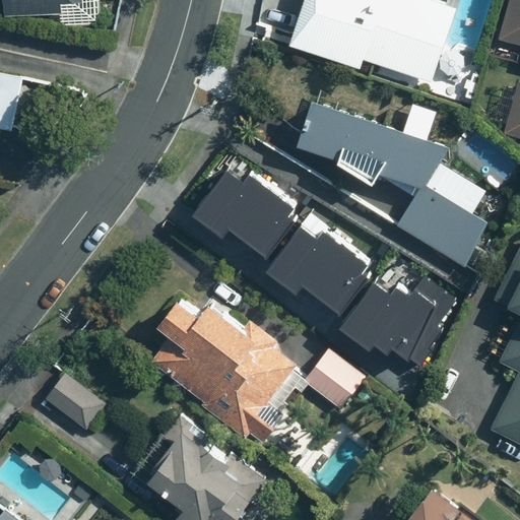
[(6,0),(7,17),(65,15),(65,4),(86,3),(85,0),(6,0)]
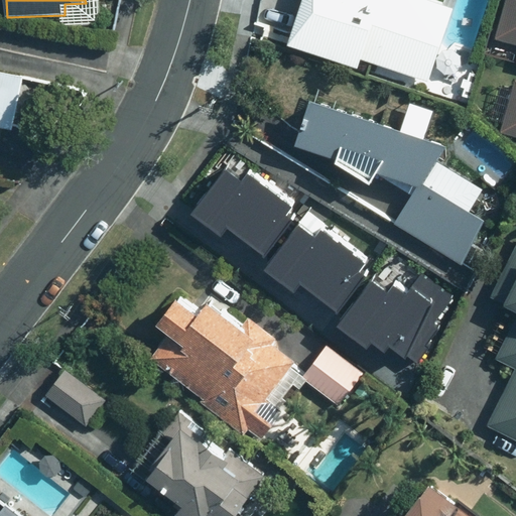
[(358,67),(361,58),(432,81),(456,10),(424,0),(305,0),(291,45),(358,67)]
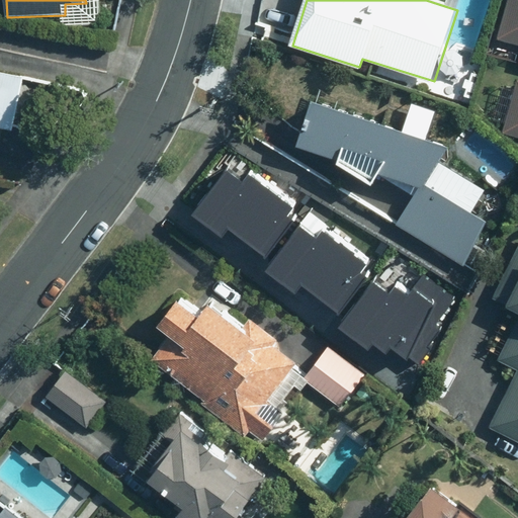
[(517,0),(508,0),(498,40),(517,46),(517,0)]
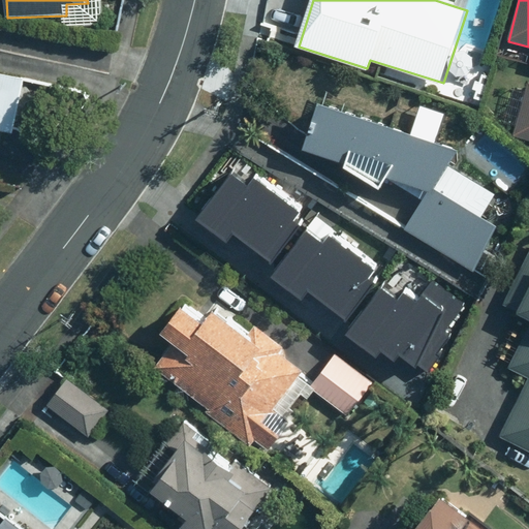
[(0,149),(1,149),(4,132),(17,135),(27,80),(0,73),(0,149)]
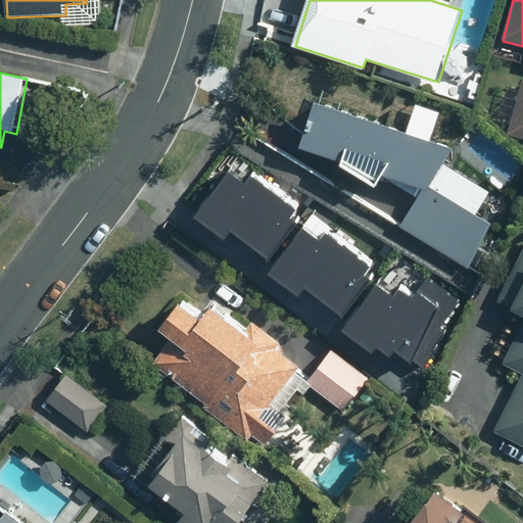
[(522,81),(522,82),(508,136),(522,139),(522,81)]
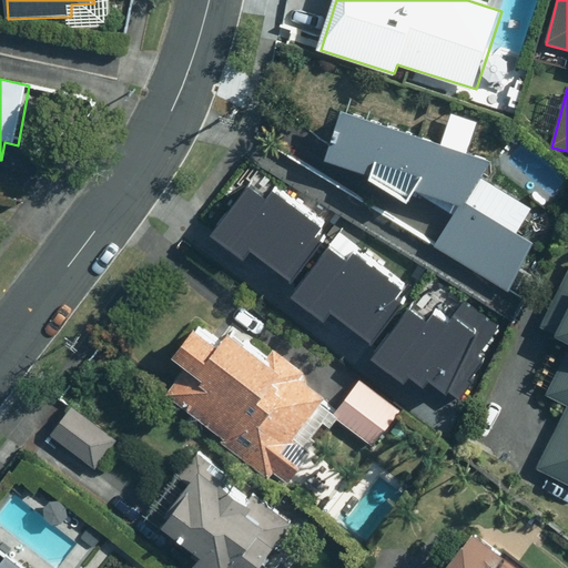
[(498,185),(483,210),(468,201),(495,160),(341,108),(323,159),(371,175),(408,203),(415,190),(459,205),(435,245),(508,293),(535,241),(519,231),(534,206),(498,185)]
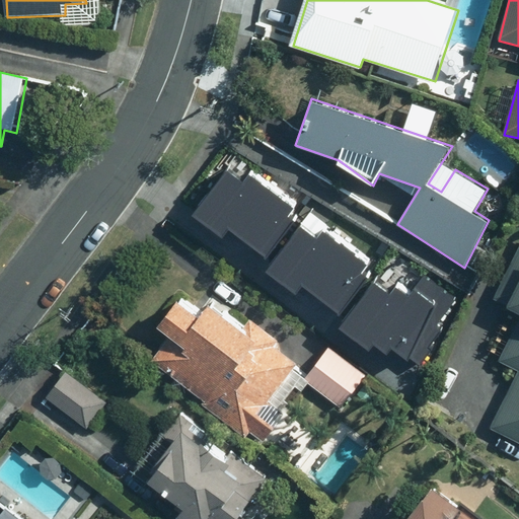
[(231,151),(189,203),(227,233),(235,223),(268,249),(298,211),(292,206),(302,194),(251,153),(244,161),(231,151)]
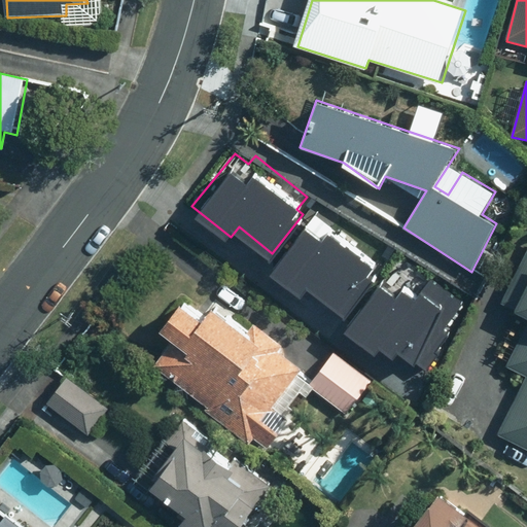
[(307,210),(303,214),(272,253),(267,259),(306,290),(311,282),(348,312),(381,271),(372,265),(378,257),(331,220),(327,226),(307,210)]
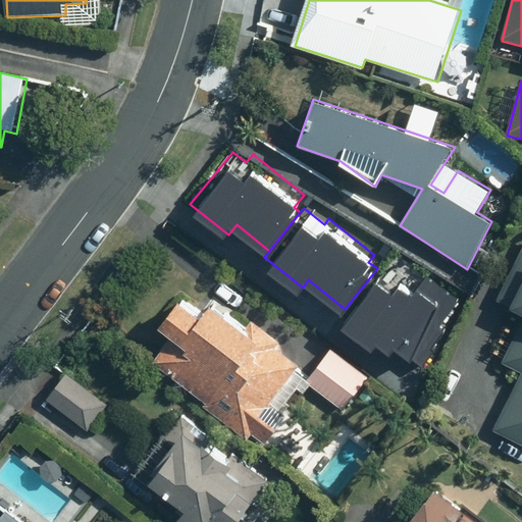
[(521,257),(519,256),(496,301),(521,313),(521,323),(502,363),(521,372),(521,374),(493,430),(521,444),(521,257)]
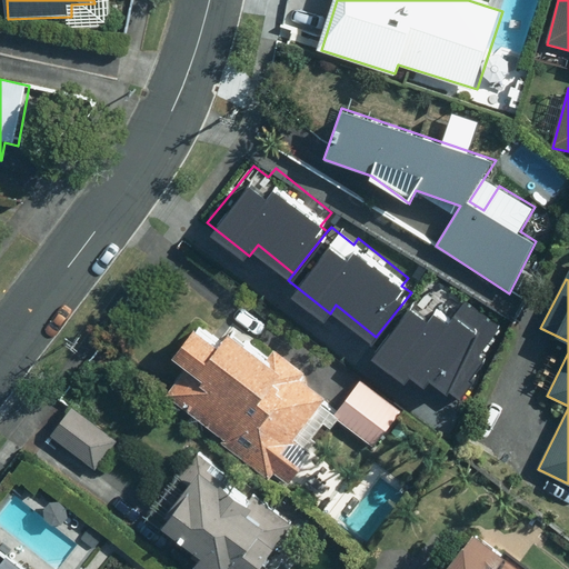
[(426,307),(411,292),(376,337),(367,343),(409,379),(415,372),(426,381),(430,376),(448,389),(506,320),(463,286),(450,301),(439,292),(426,307)]
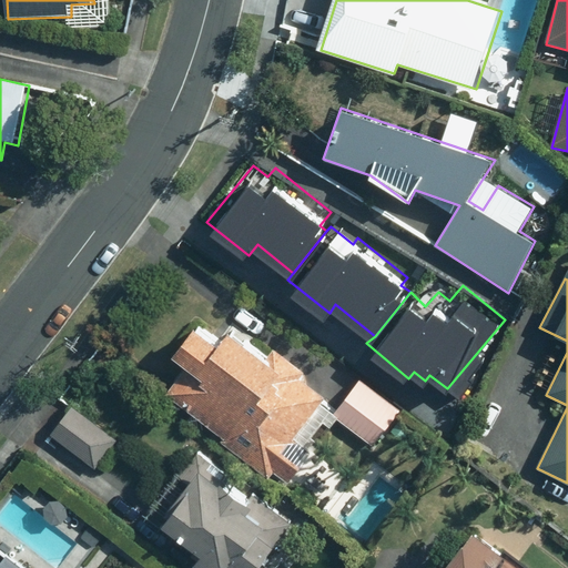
[(271,478),(274,474),(287,485),(314,452),(307,446),(324,425),(331,430),(338,422),(342,417),(335,412),(320,398),(322,396),(300,378),(305,371),(275,346),(270,354),(233,325),(220,342),(200,325),(174,356),(189,368),(166,395),(271,478)]
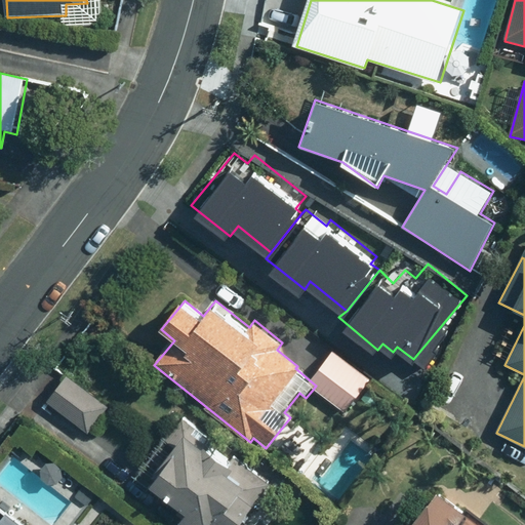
[(333,350),(310,380),(316,386),(313,390),(344,414),(371,379),(333,350)]
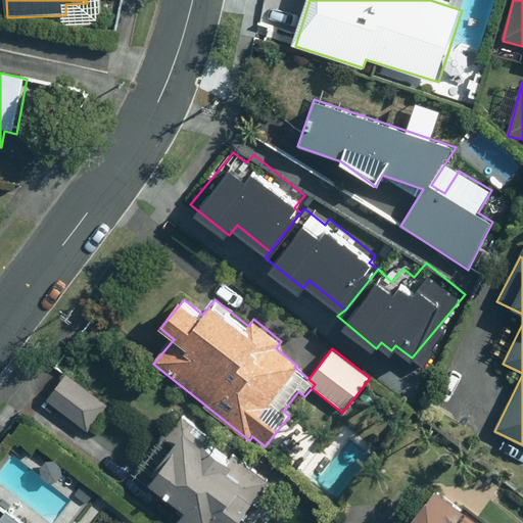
[(110,403),(70,374),(48,403),(89,433),(110,403)]
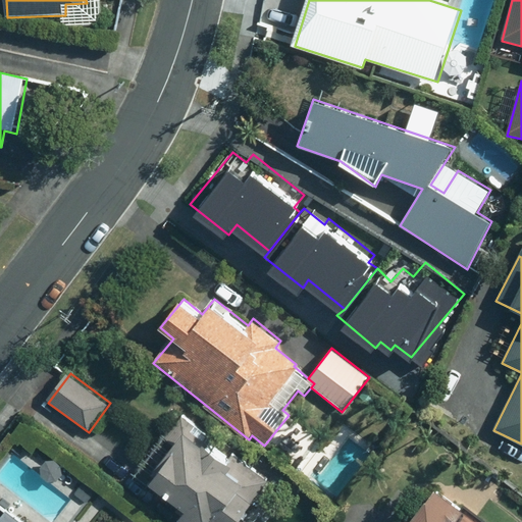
[(183,521),(206,521),(208,520),(209,521),(235,521),(268,482),(250,467),(238,481),(225,471),(230,464),(206,445),(201,452),(185,438),(151,480),(179,504),(171,513),(183,521)]
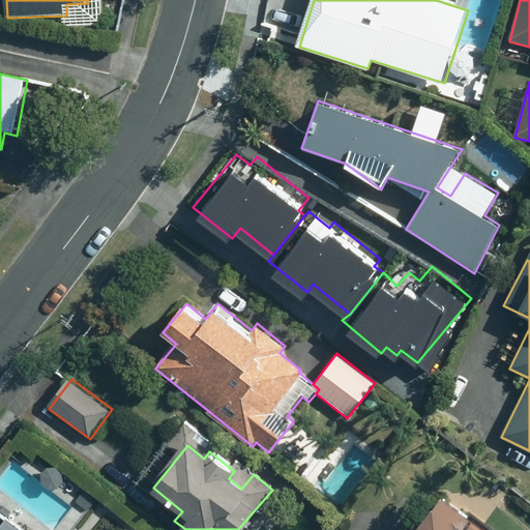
[(464,529),(463,529),(471,519),(442,498),(434,508),(416,529),(464,529)]
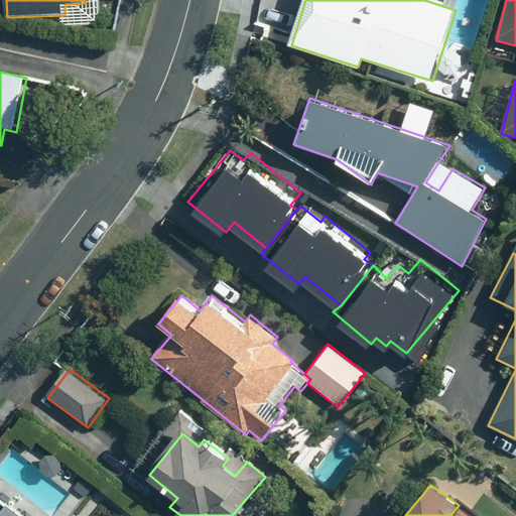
[(0,515),(22,515),(8,504),(0,513),(0,515)]
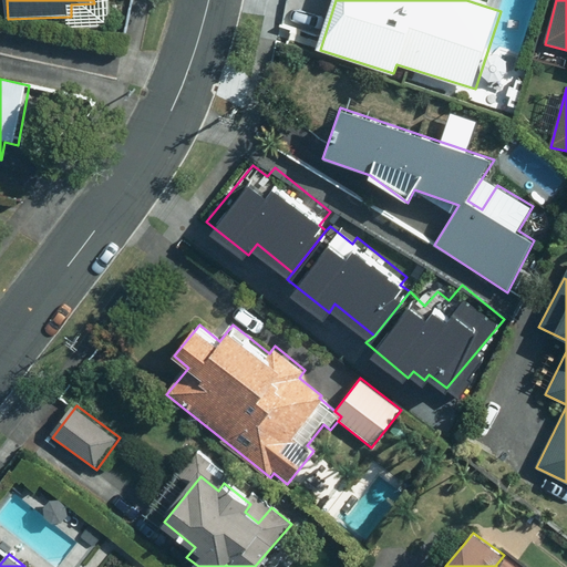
All buildings are outlined.
